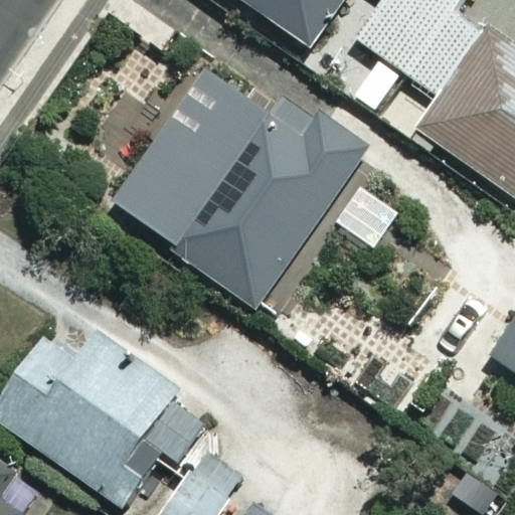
[(243,0),(309,46),(329,18),(442,98),(419,129),(514,196),(514,49),(455,6),(459,0),(243,0)]
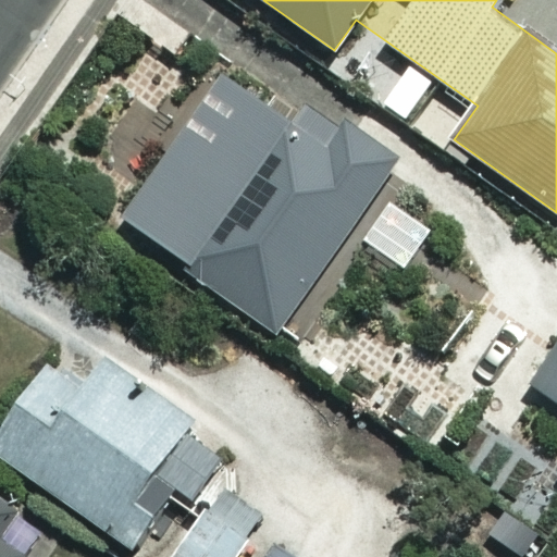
[(327,144),(227,70),(121,213),(280,331),(401,164),(344,122),(327,144)]
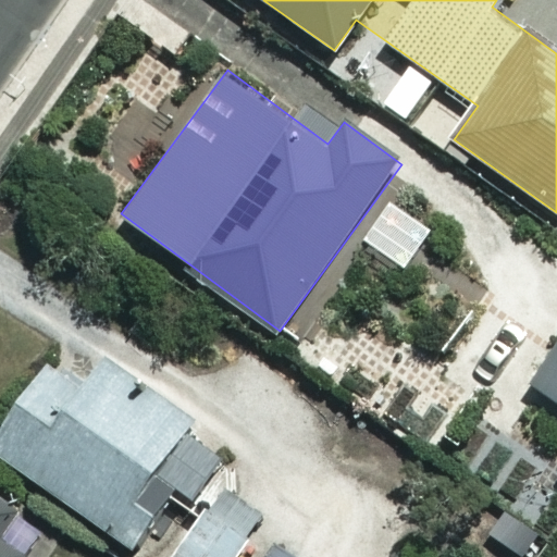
[(199,517),(172,556),(387,556),(410,522),(233,406),(215,433),(65,334),(0,432),(0,456),(135,545),(166,496),(199,517)]
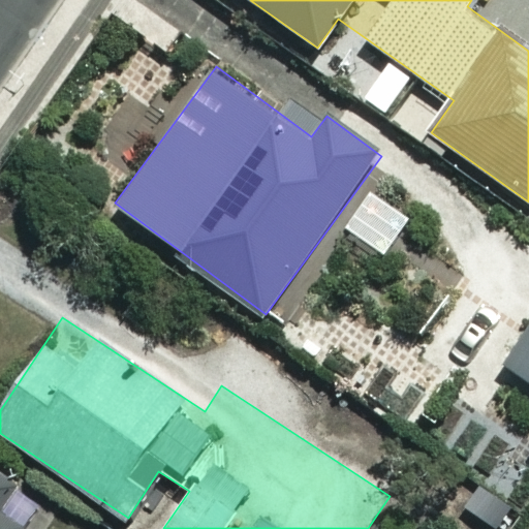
[(528,321),(500,363),(528,383),(528,321)]
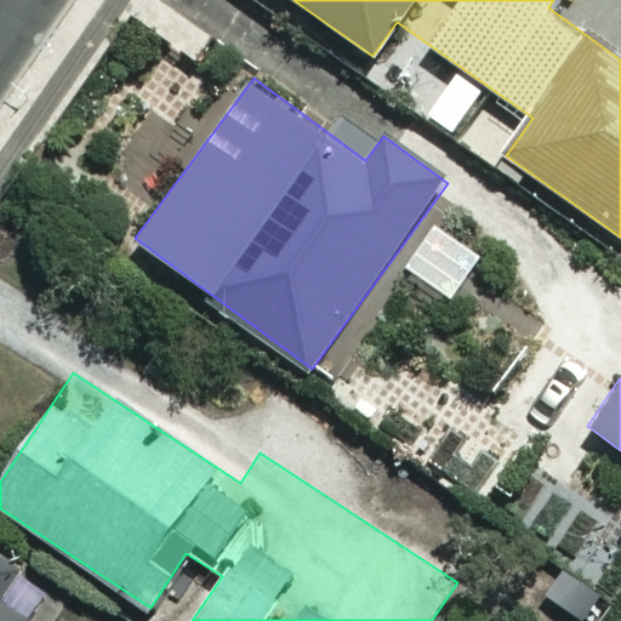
[(0,620),(21,620),(45,584),(0,554),(0,620)]
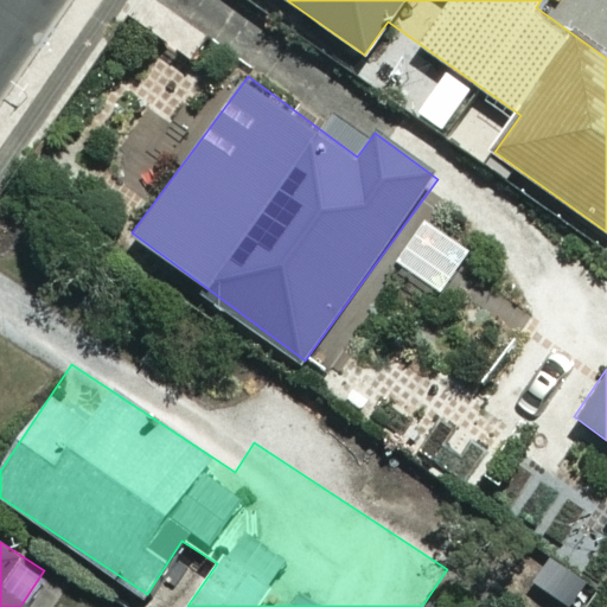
All buildings are outlined.
